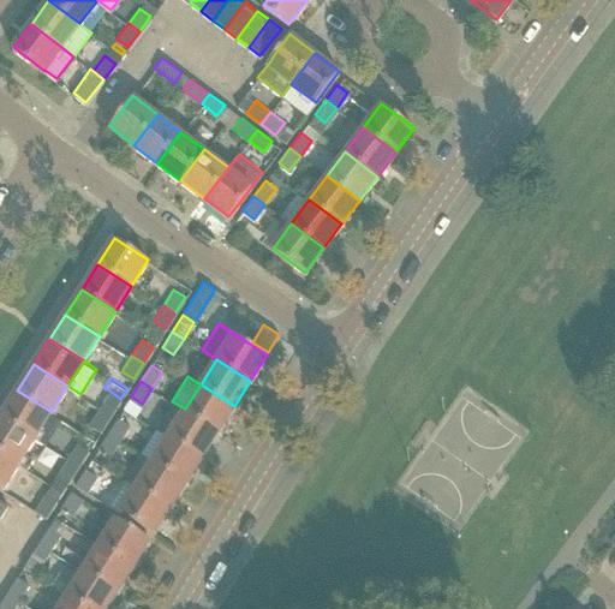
[(201,384),(185,409),(219,431),(234,406),(201,384)]
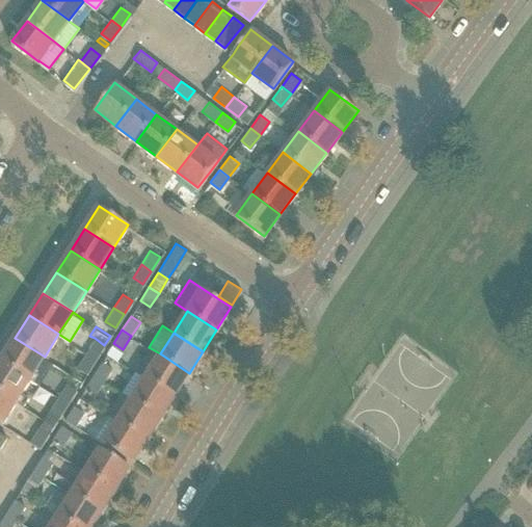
[(15,338),(1,359),(31,377),(45,357),(15,338)]
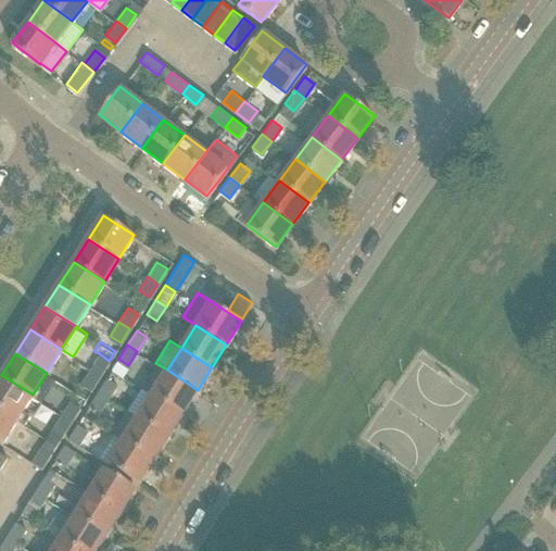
[(99,353),(90,367),(100,374),(109,361),(99,353)]
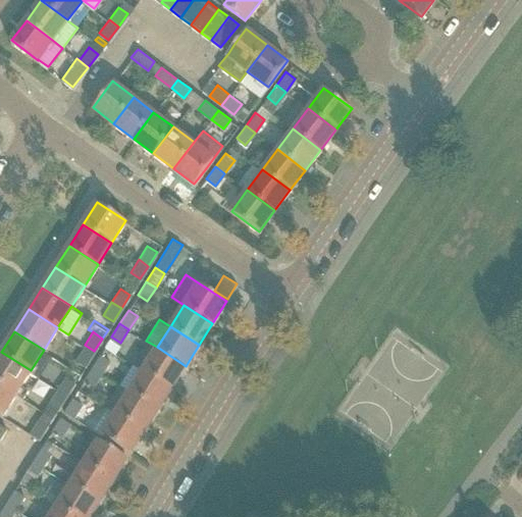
[(120,343),(111,337),(106,344),(116,350),(120,343)]
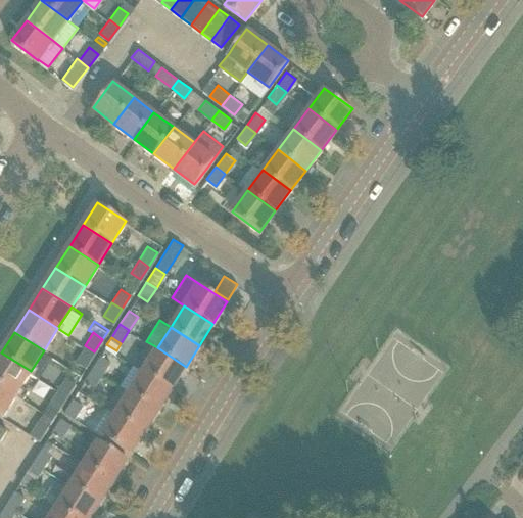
[(94,351),(85,345),(77,359),(86,365),(94,351)]
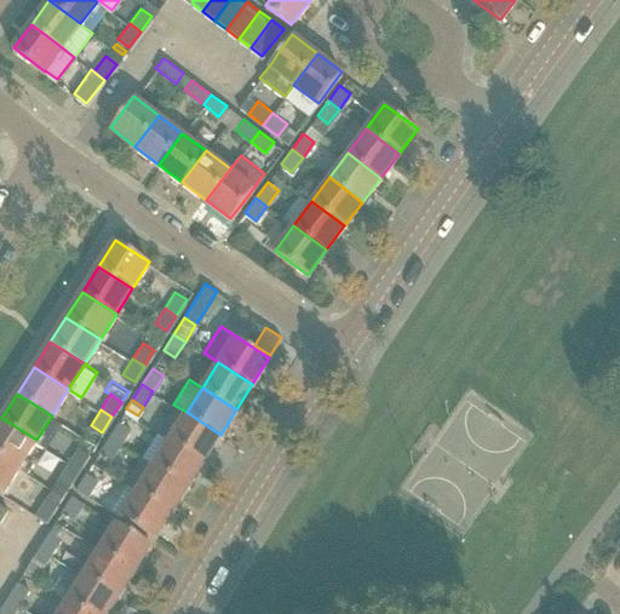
[(187,412),(170,437),(205,459),(220,435),(187,412)]
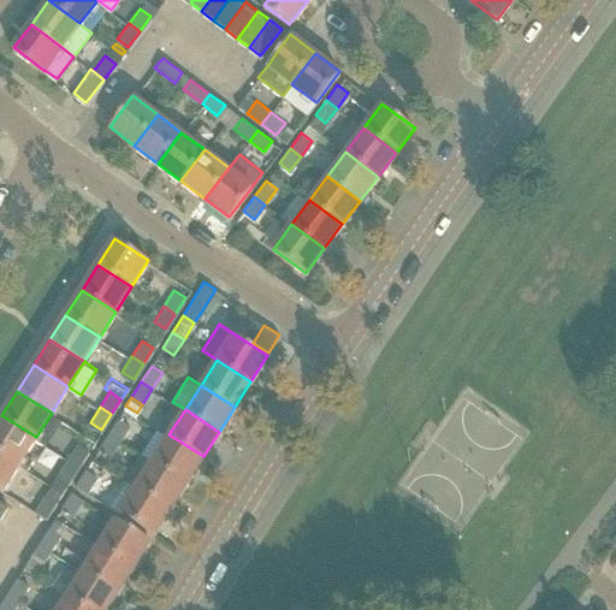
[(52,413),(36,437),(46,444),(61,419),(52,413)]
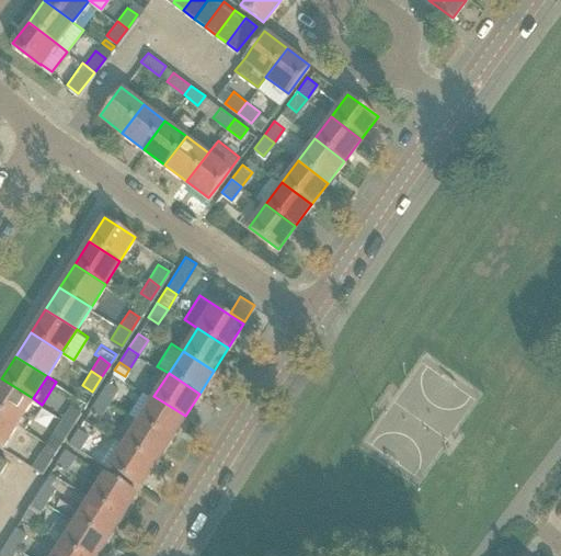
[(1,378),(0,381),(0,410),(18,422),(25,427),(31,418),(23,413),(33,398),(1,378)]
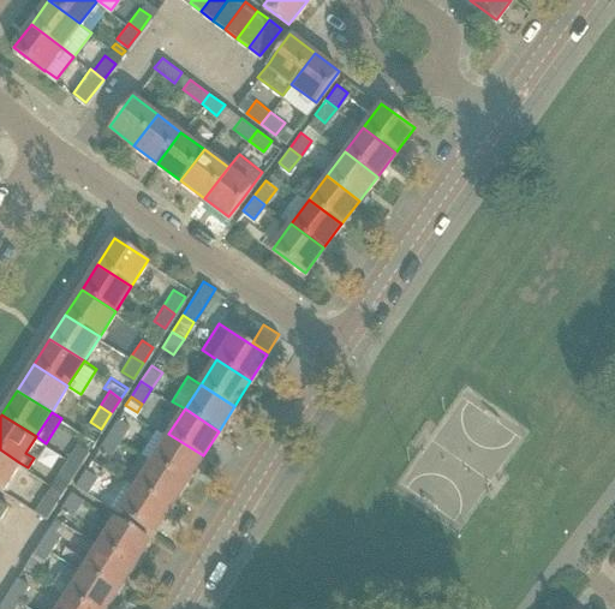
[(118,416),(109,430),(121,439),(130,423),(118,416)]
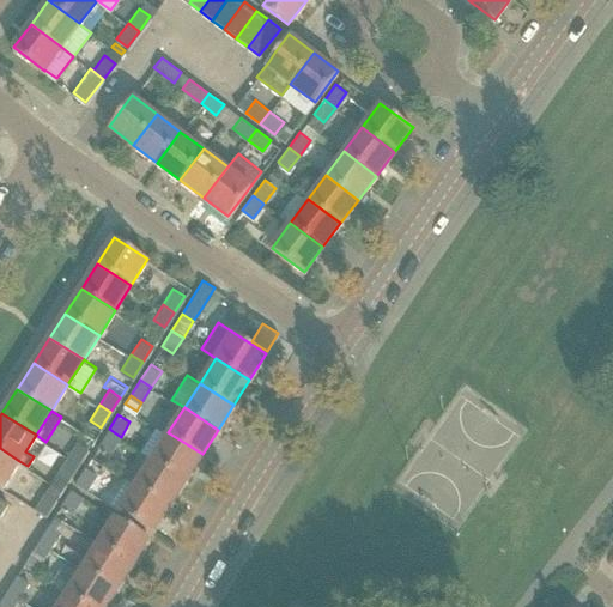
[(152,457),(168,432),(157,425),(141,450),(152,457)]
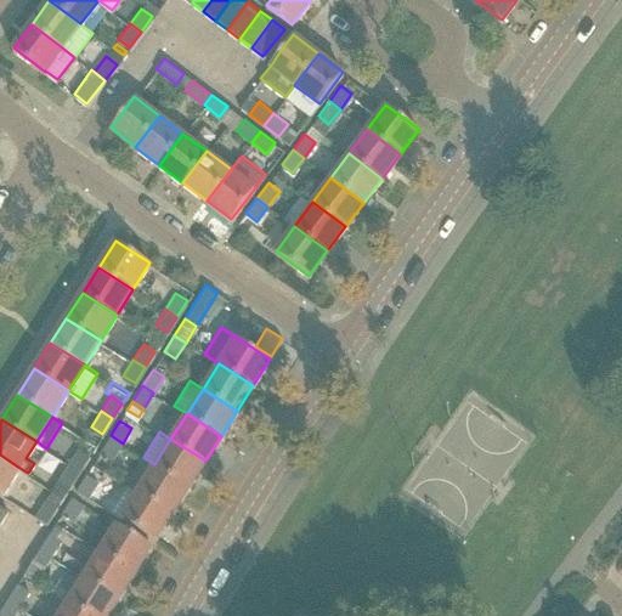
[(111,435),(99,453),(100,453),(111,461),(112,459),(122,445),(123,444),(111,435)]
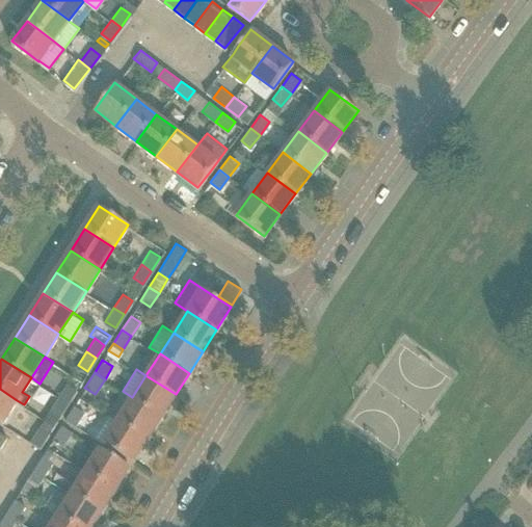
[(145,375),(132,397),(162,416),(176,394),(145,375)]
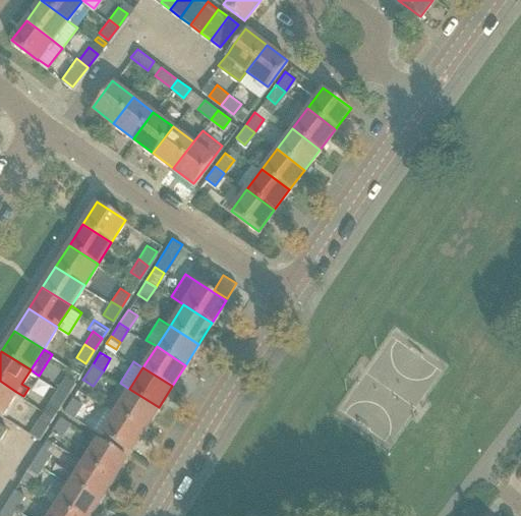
[(66,373),(57,387),(67,393),(75,379),(66,373)]
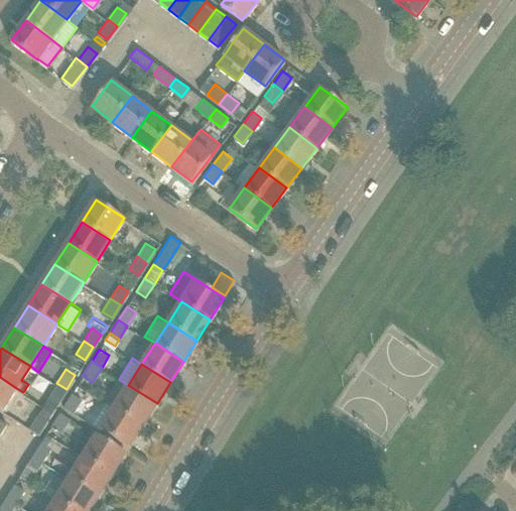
[(16,388),(0,377),(0,408),(2,410),(16,388)]
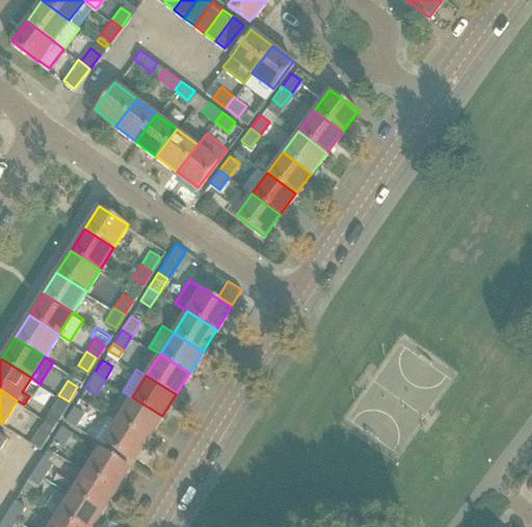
[(132,397),(123,391),(108,413),(118,419),(132,397)]
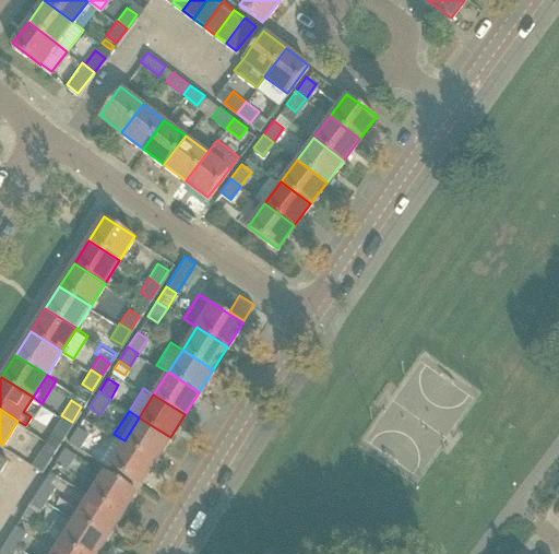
[(72,422),(61,415),(52,429),(63,436),(72,422)]
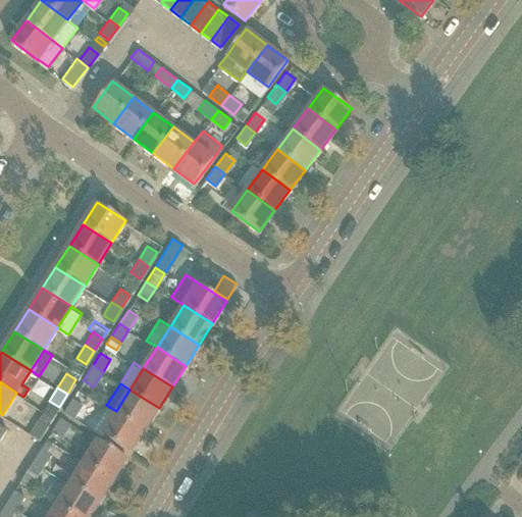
[(129,390),(116,411),(145,430),(159,408),(129,390)]
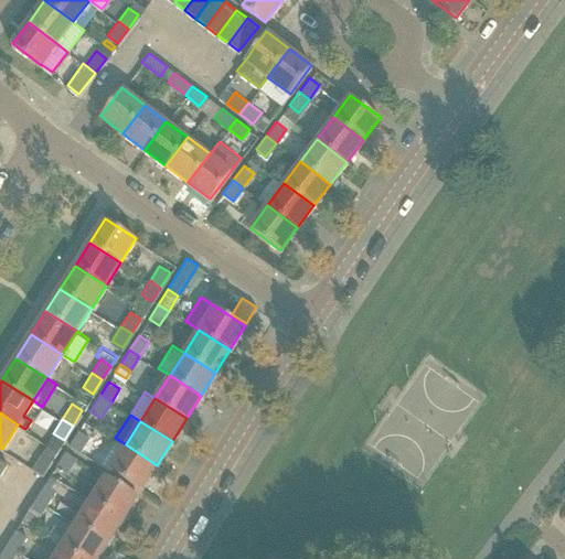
[(78,429),(70,443),(81,451),(91,436),(78,429)]
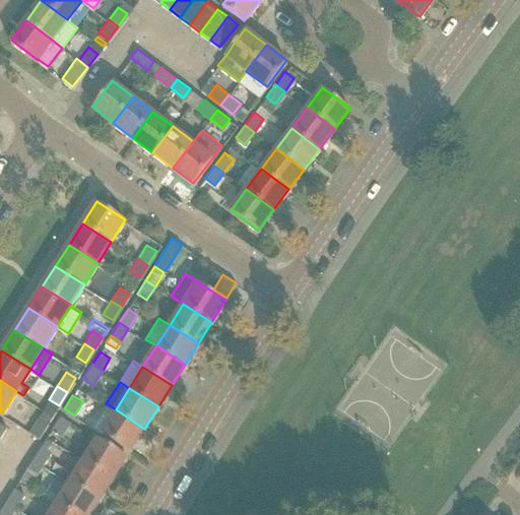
[(44,407),(53,413),(59,405),(49,399),(44,407)]
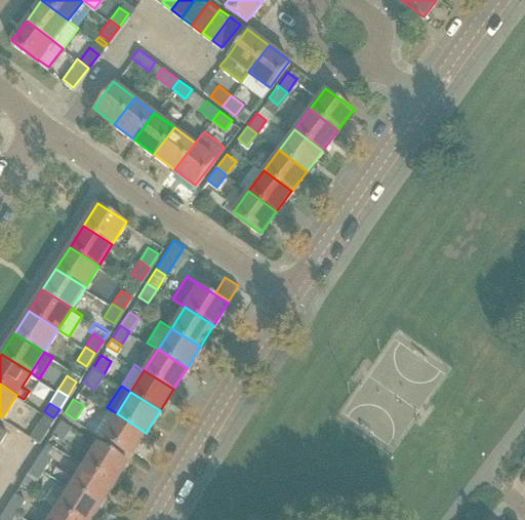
[(117,413),(107,407),(92,430),(103,436),(117,413)]
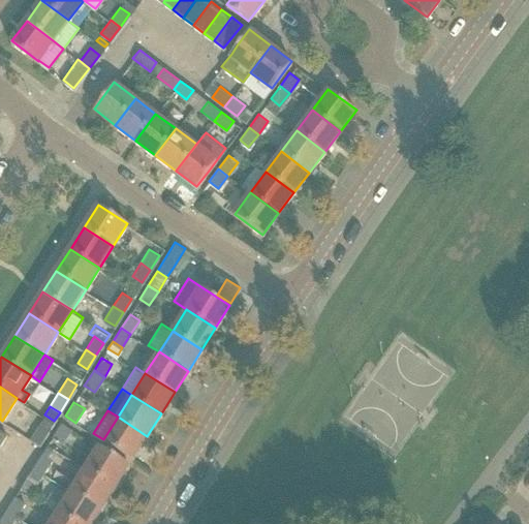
[(54,421),(44,414),(38,424),(49,430),(54,421)]
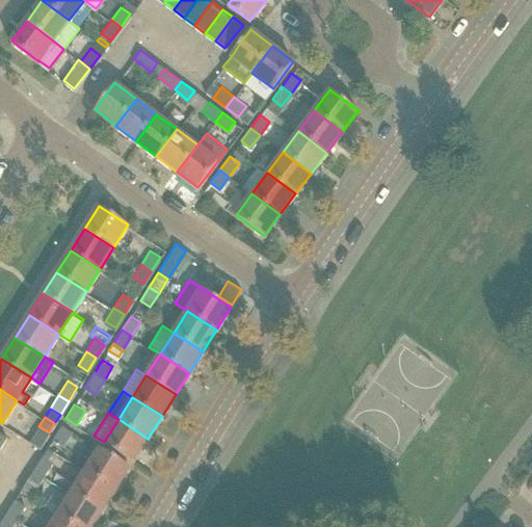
[(148,439),(118,419),(104,442),(133,460),(148,439)]
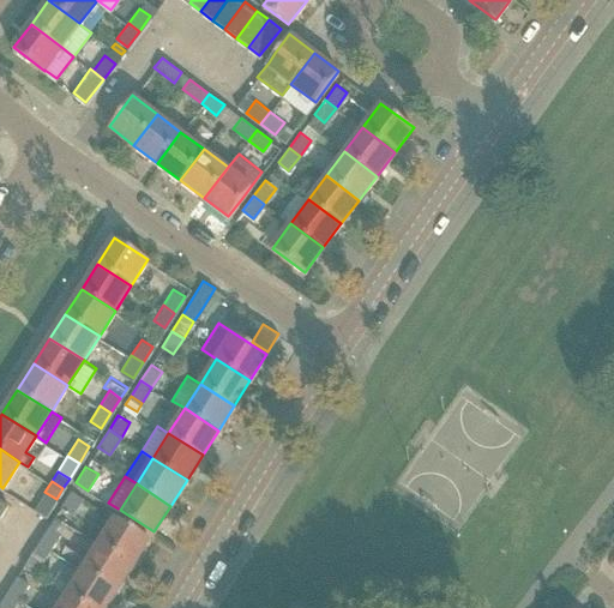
[(71,491),(61,506),(72,513),(82,498),(71,491)]
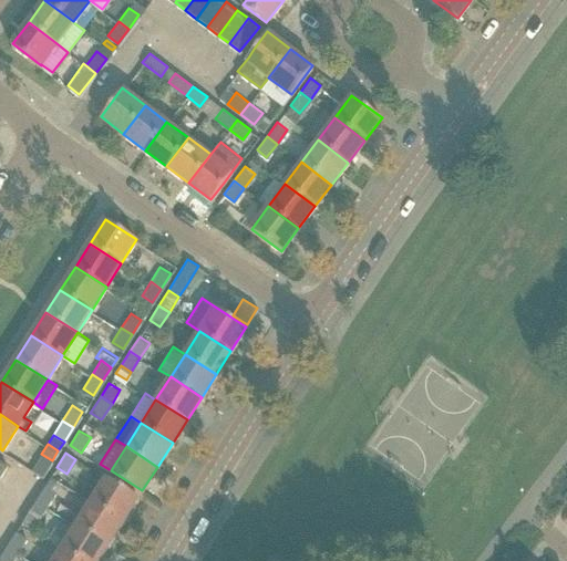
[(41,454),(31,469),(42,476),(52,460),(41,454)]
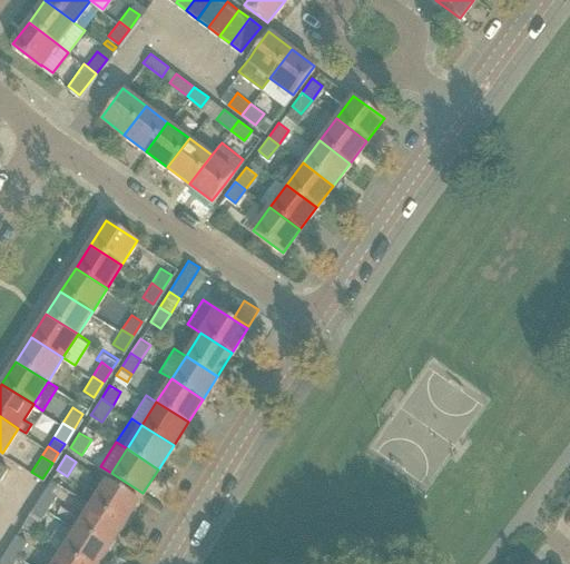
[(107,480),(92,503),(124,523),(139,500),(107,480)]
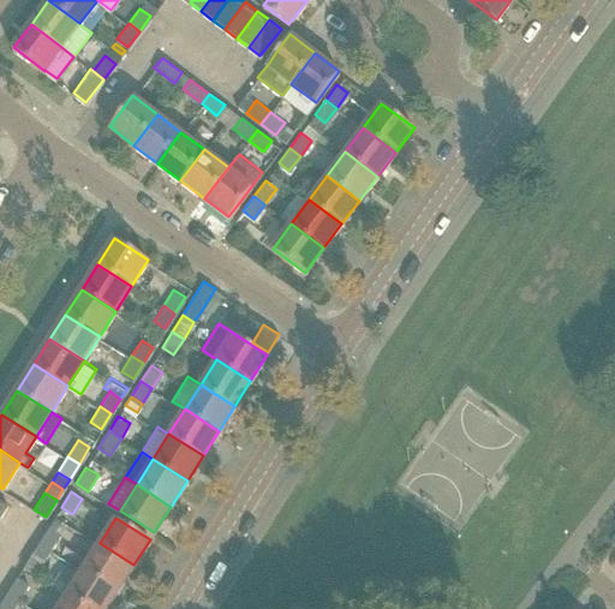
[(49,525),(39,541),(52,549),(63,533),(49,525)]
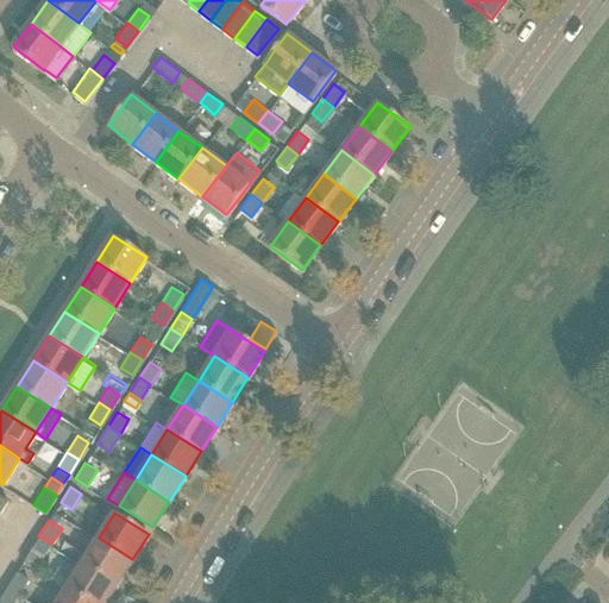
[(38,535),(32,545),(45,553),(51,544),(38,535)]
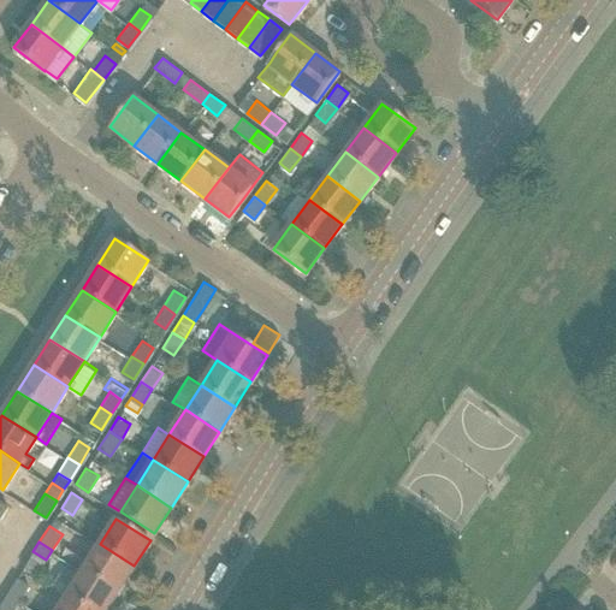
[(100,544),(83,569),(118,591),(134,566),(100,544)]
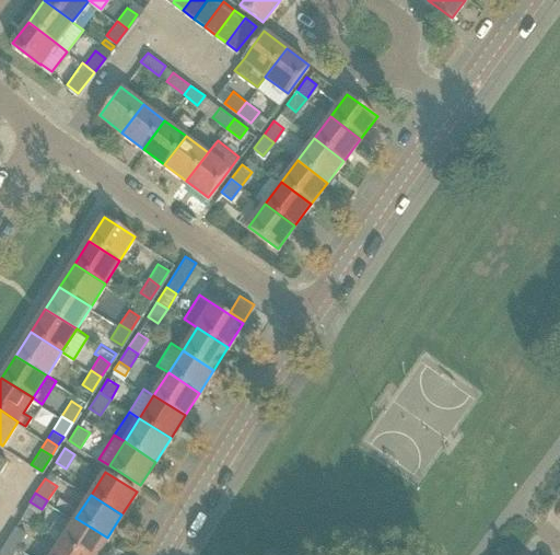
[(76,518),(61,541),(82,554),(95,554),(107,538),(76,518)]
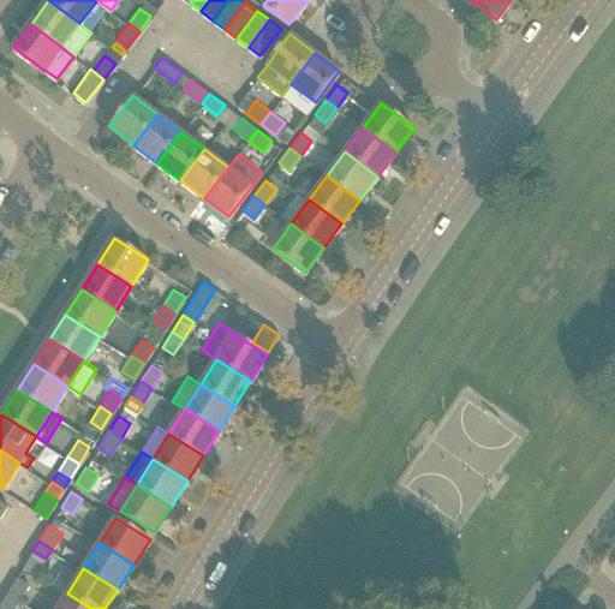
[(18,575),(9,592),(19,599),(30,583),(18,575)]
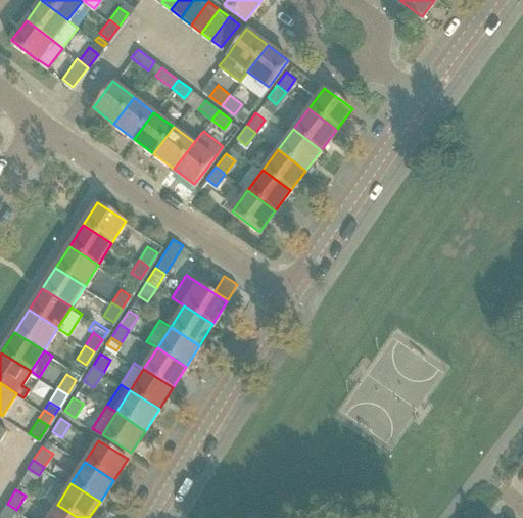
[(11,517),(16,510),(7,504),(0,514),(0,517),(1,517),(11,517)]
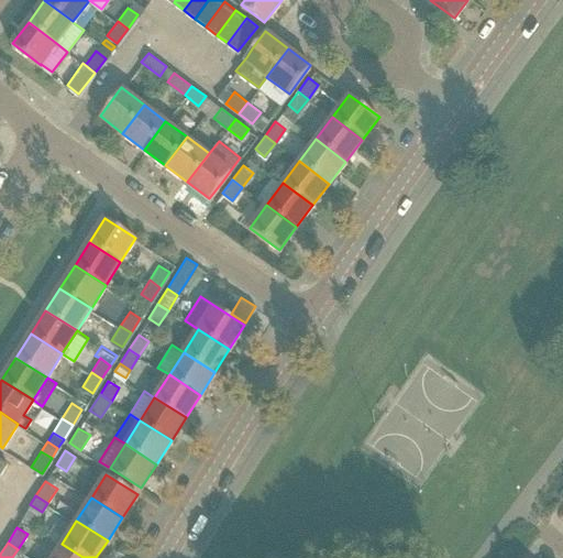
[(83,557),(62,544),(52,557),(83,557)]
